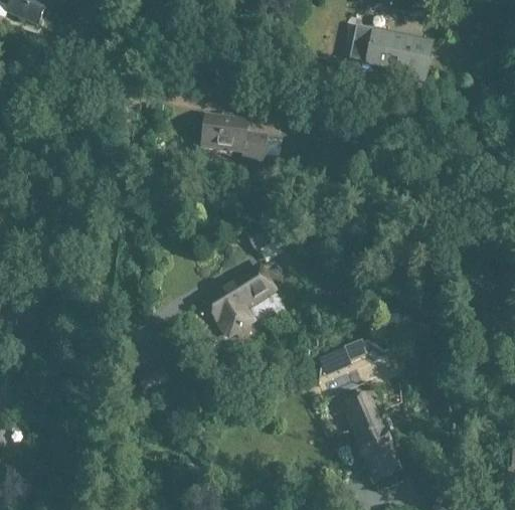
[(2,0),(10,3),(7,11),(37,23),(45,2),(40,0),(2,0)]
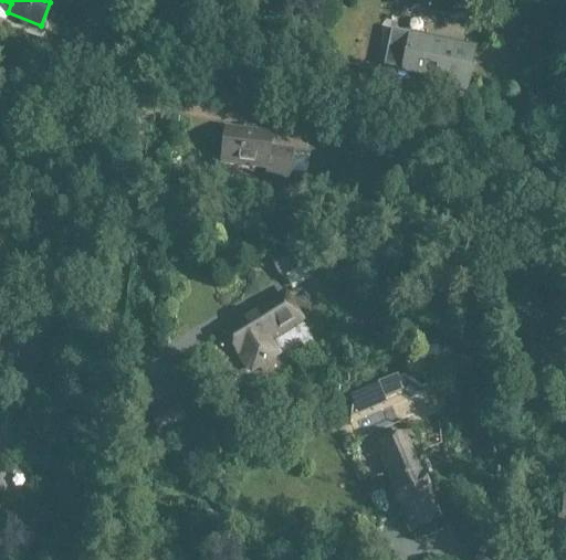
[(456,13),(457,8),(458,0),(437,0),(435,9),(456,13)]
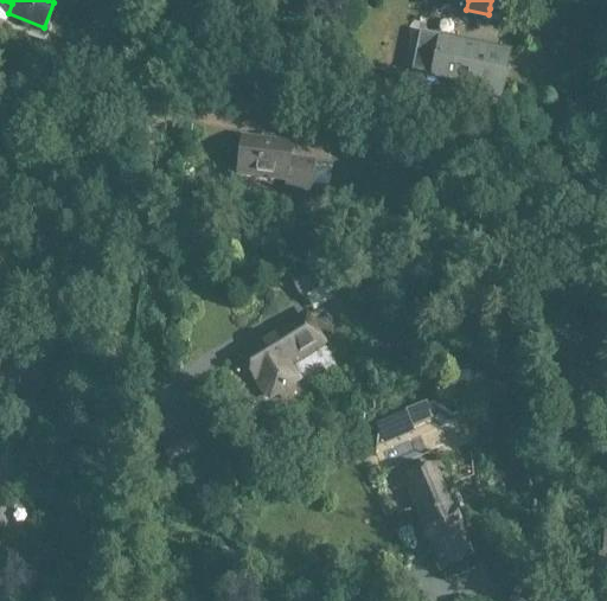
[(468,81),(467,87),(499,94),(510,48),(443,32),(443,33),(420,29),(411,68),(434,72),(468,81)]
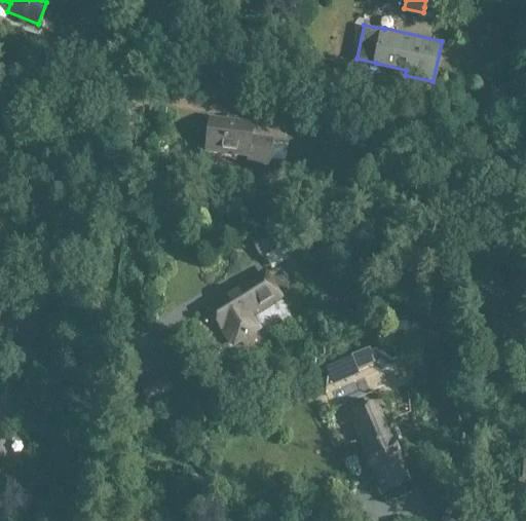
[(310,101),(254,94),(251,122),(306,129),(310,101)]
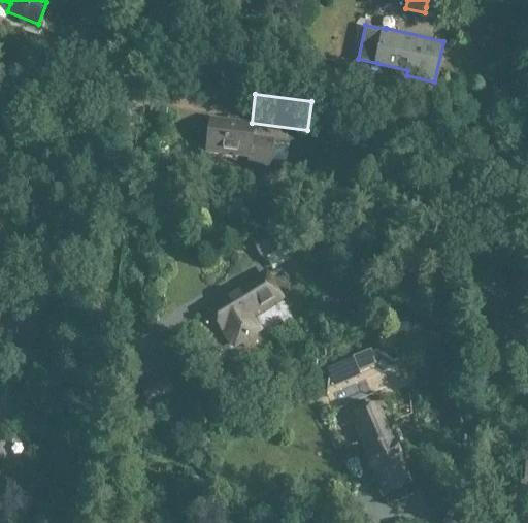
[(208,115),(205,150),(248,154),(248,161),(271,164),(271,158),(284,159),(288,157),(289,142),(287,139),(273,138),(273,135),(251,133),(252,119),(208,115)]
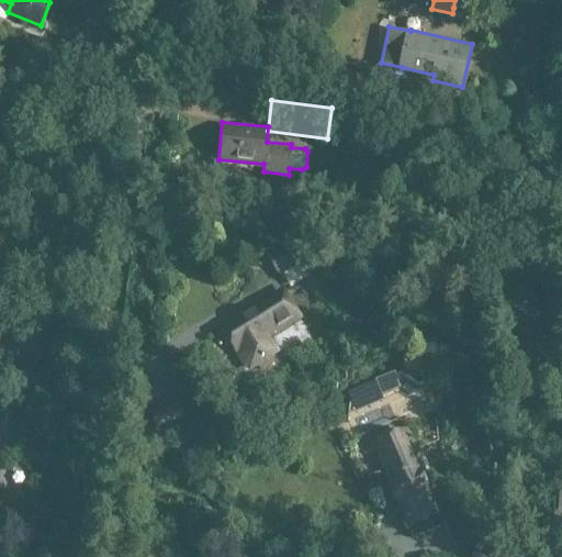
[(246,260),(255,273),(265,266),(273,279),(303,259),(288,234),(246,260)]
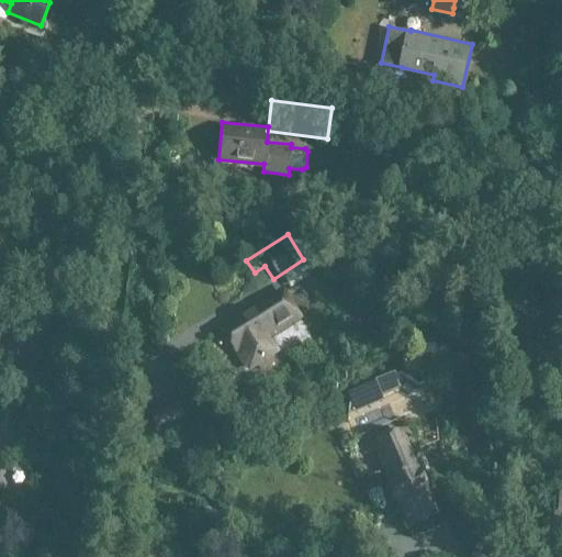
[(253,358),(256,364),(268,357),(263,351),(271,347),(261,330),(294,311),(282,288),(220,323),(231,345),(235,343),(246,361),(253,358)]
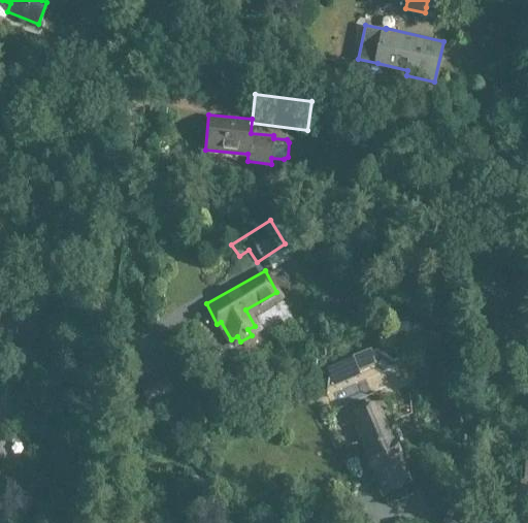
[(369,348),(350,356),(356,369),(374,361),(369,348)]
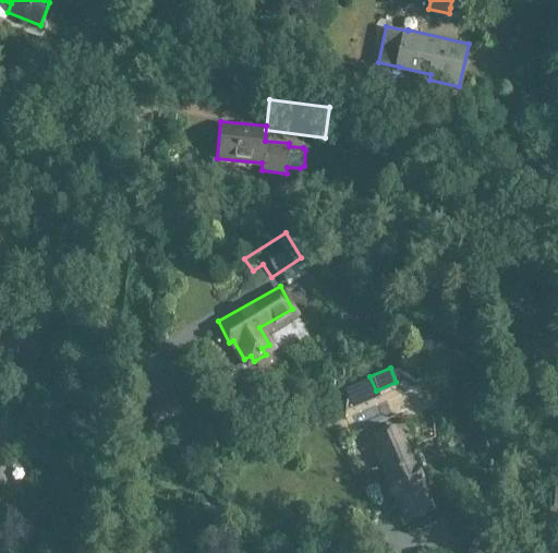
[(403,523),(432,511),(400,428),(371,439),(403,523)]
